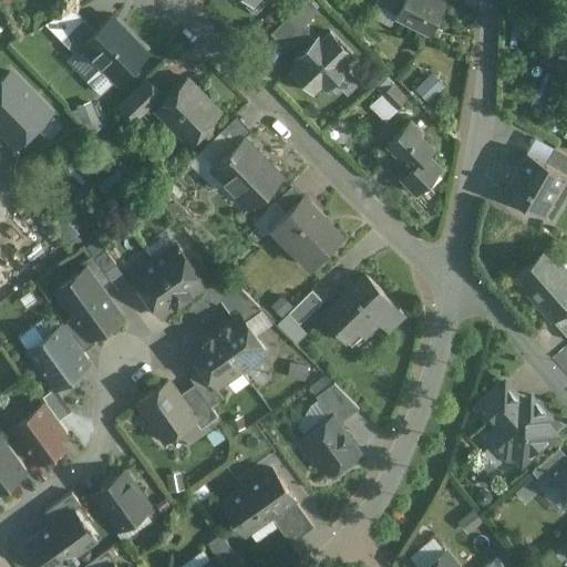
[(353,4),(348,0),(331,0),(346,13),(353,4)]
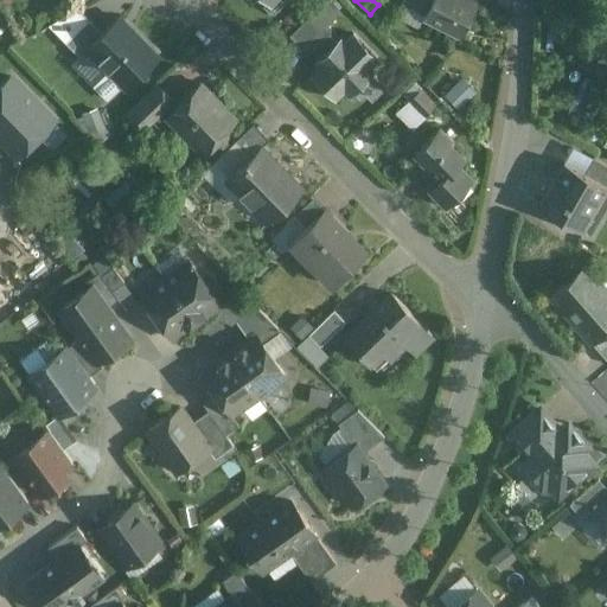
[(402,0),(402,2),(426,14),(423,18),(460,34),(477,1),(474,0),(402,0)]
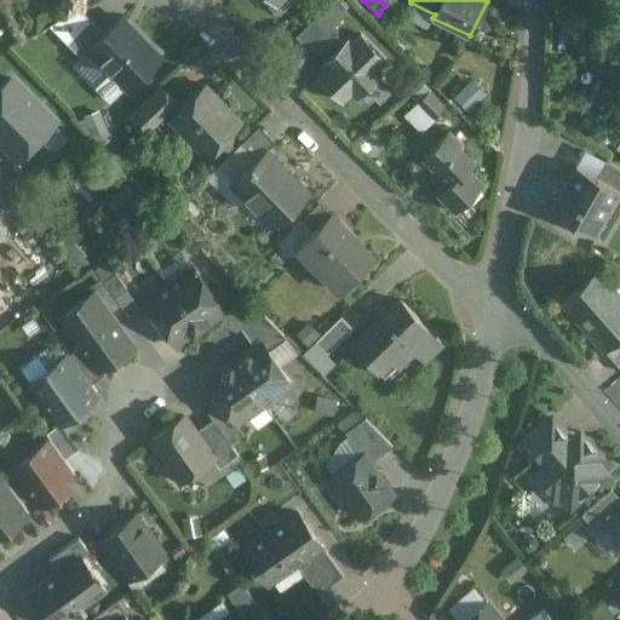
[(331,3),(294,38),(306,51),(316,51),(325,61),(343,44),(334,36),(334,28),(333,26),(343,16),(331,3)]
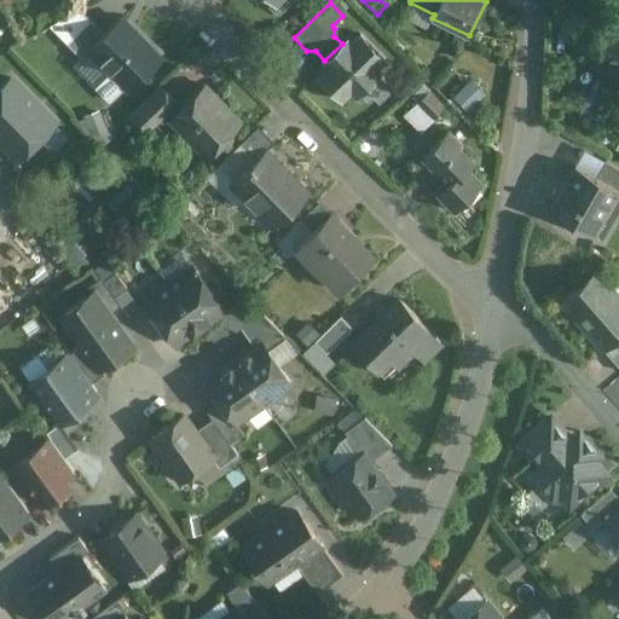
[(80,11),(59,22),(70,34),(63,41),(67,45),(91,22),(80,11)]
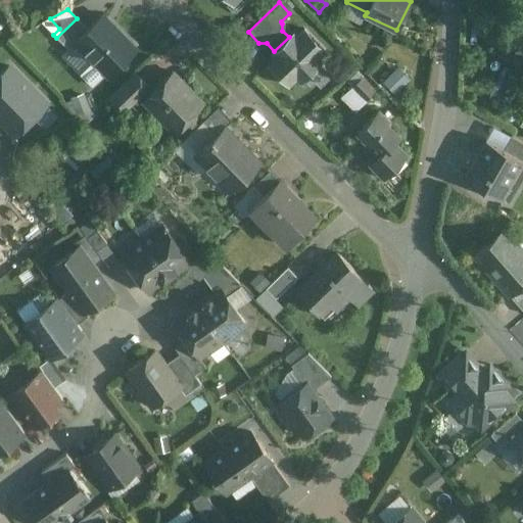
[(134,47),(102,15),(88,30),(75,43),(76,44),(68,51),(62,56),(81,75),(81,76),(92,87),(105,74),(105,75),(134,47)]
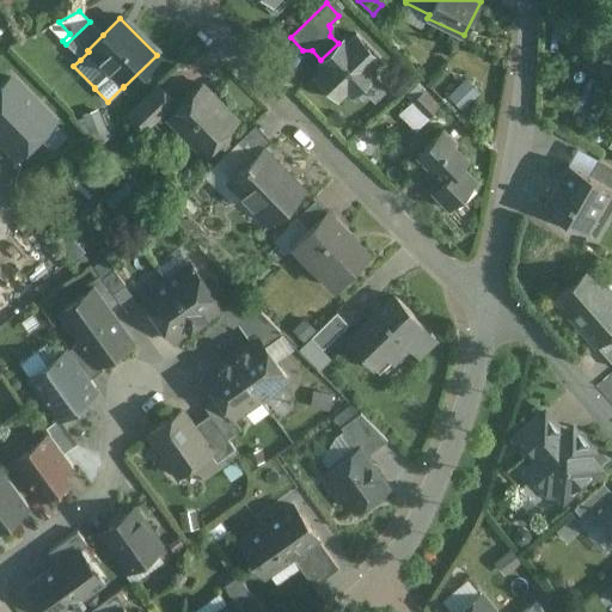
[(90,22),(66,44),(80,60),(89,51),(87,50),(103,35),(90,22)]
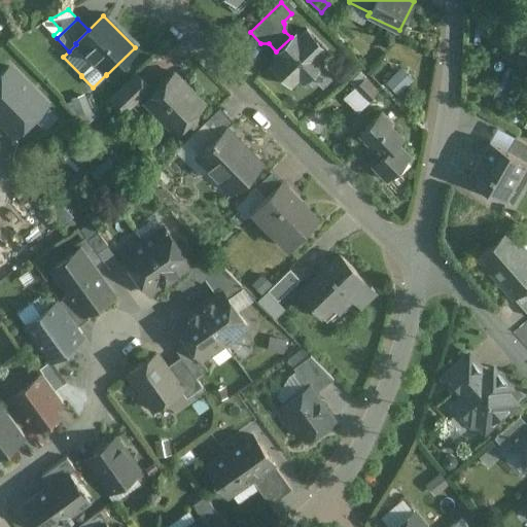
[(276,51),(274,55),(277,58),(270,65),(291,88),(299,80),(303,83),(324,63),(321,59),(328,51),(307,30),(300,37),(295,33),(291,37),(276,51)]
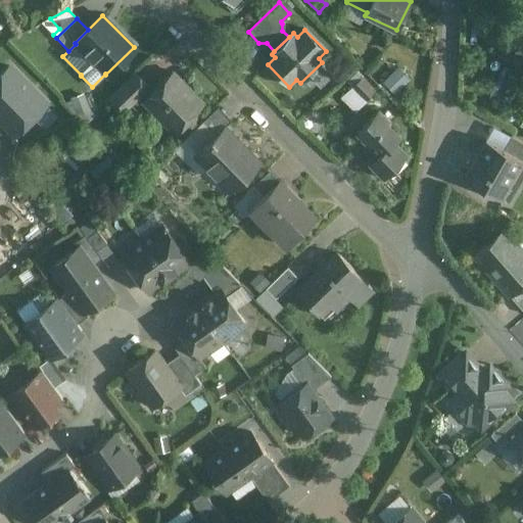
[(0,121),(13,136),(50,101),(10,59),(0,67),(0,121)]
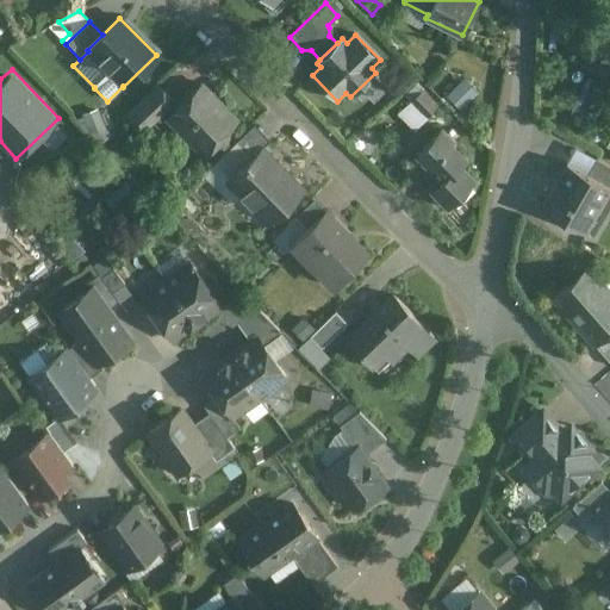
[(447,92),(460,107),(478,92),(465,76),(447,92)]
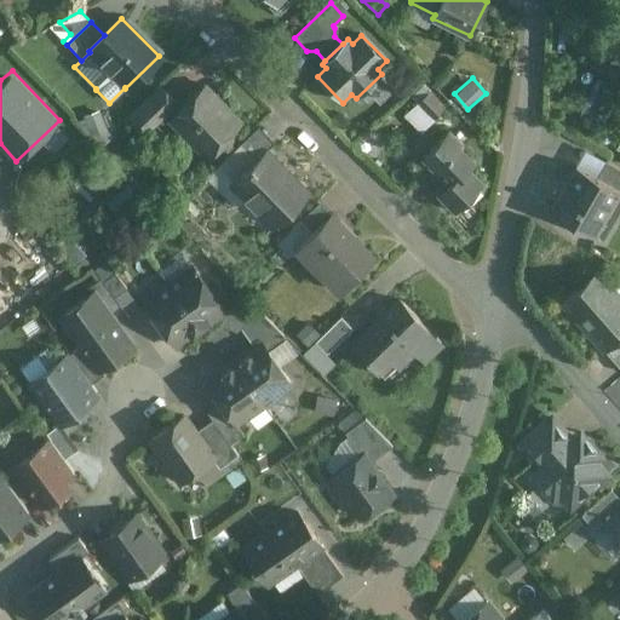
[(240,124),(204,87),(171,120),(207,156),(240,124)]
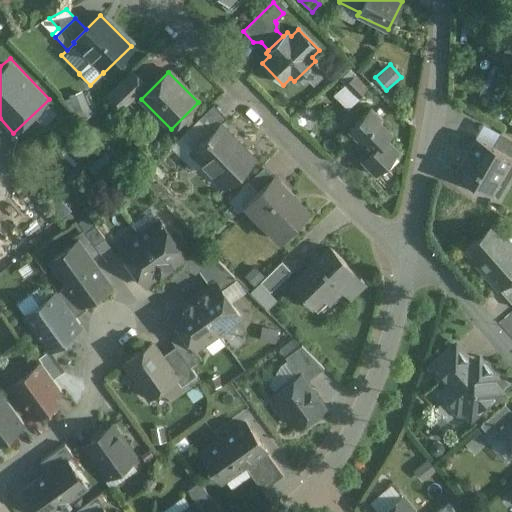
[(133,74),(108,97),(121,110),(145,86),(133,74)]
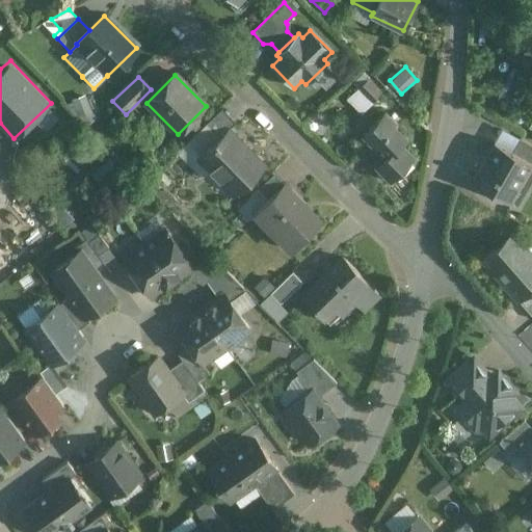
[(380,92),(369,79),(358,89),(370,102),(380,92)]
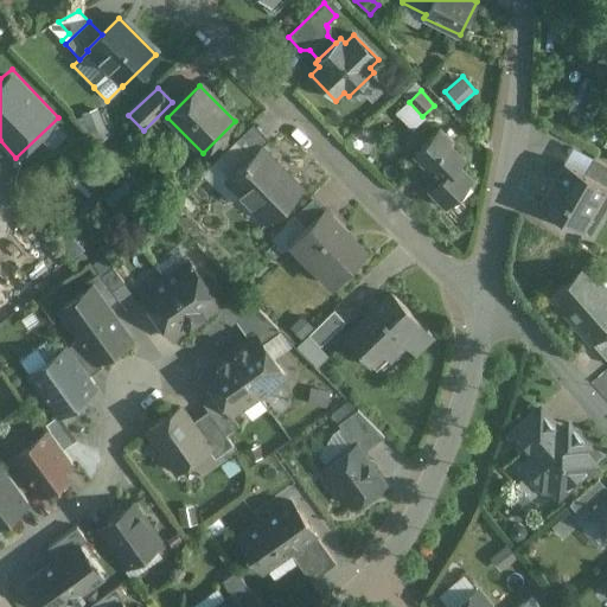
[(251,126),(235,141),(251,158),(262,148),(267,142),(251,126)]
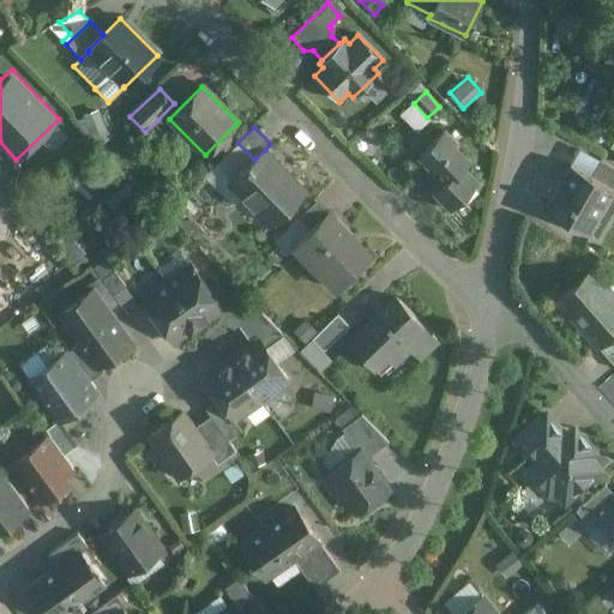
[(457,144),(445,131),(419,156),(445,182),(435,193),(450,208),(476,181),(463,168),(470,161),(455,146),(457,144)]
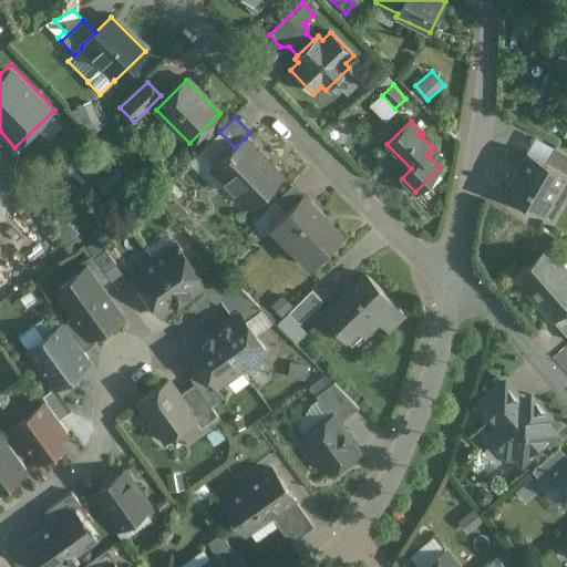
[(219,132),(199,153),(214,167),(235,147),(219,132)]
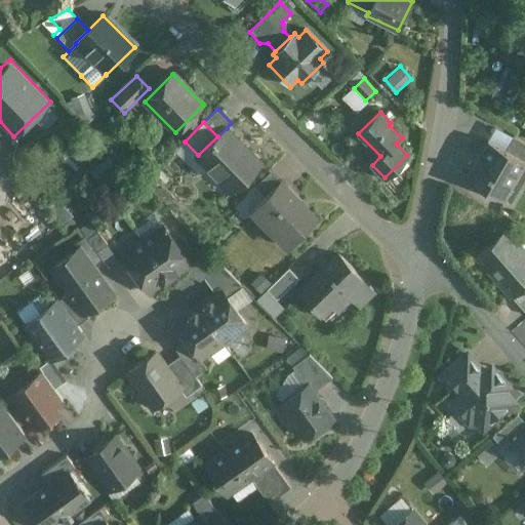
[(515,137),(496,127),(488,140),(507,152),(515,137)]
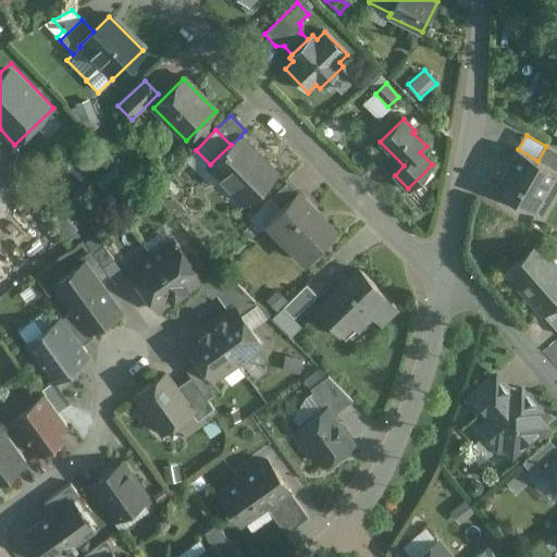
[(277,174),(240,136),(231,145),(210,164),(208,166),(245,205),(277,174)]
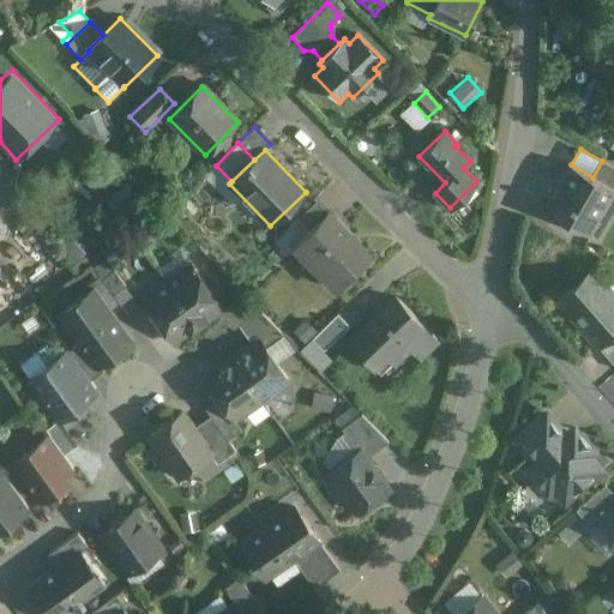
[(613,168),(602,161),(593,178),(613,188),(613,168)]
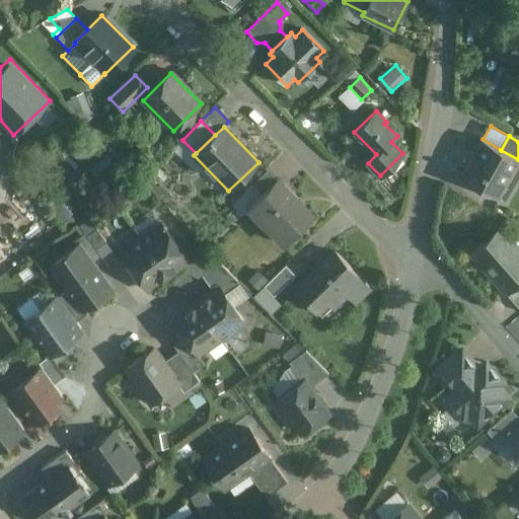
[(483,139),(461,176),(499,199),(518,164),(518,159),(501,150),(483,139)]
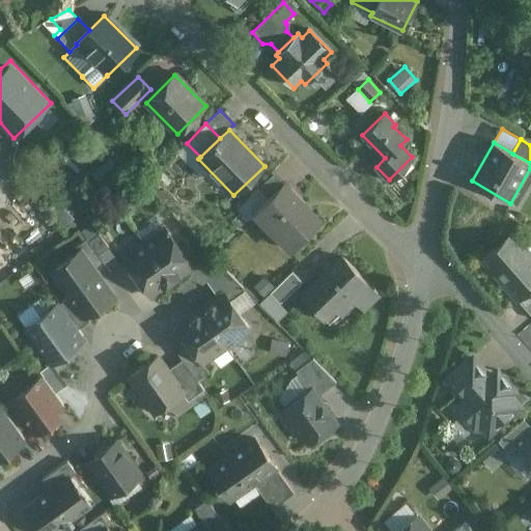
[(273,174),(258,189),(269,199),(283,185),(273,174)]
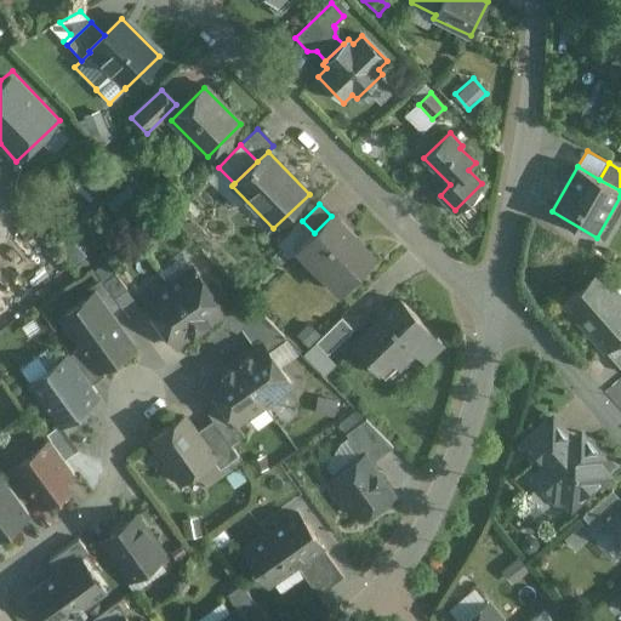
[(374,260),(331,216),(314,233),(300,248),(301,248),(296,252),(336,292),(340,288),(342,290),(374,260)]
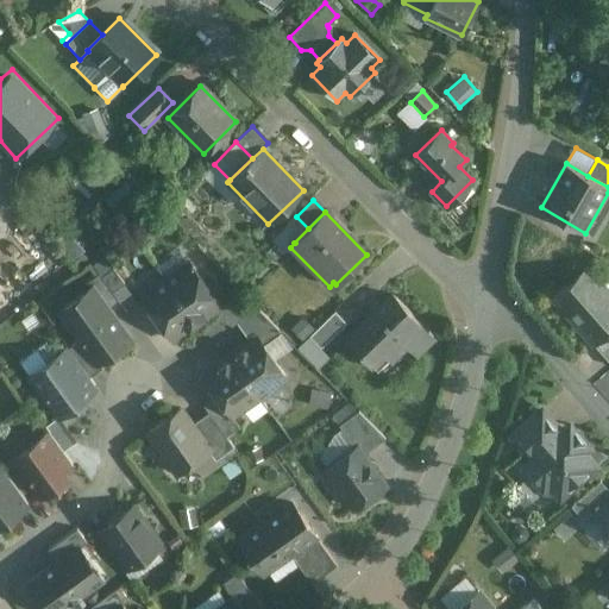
[(296,217),(271,240),(284,253),(290,248),(295,243),(294,243),(308,228),(296,217)]
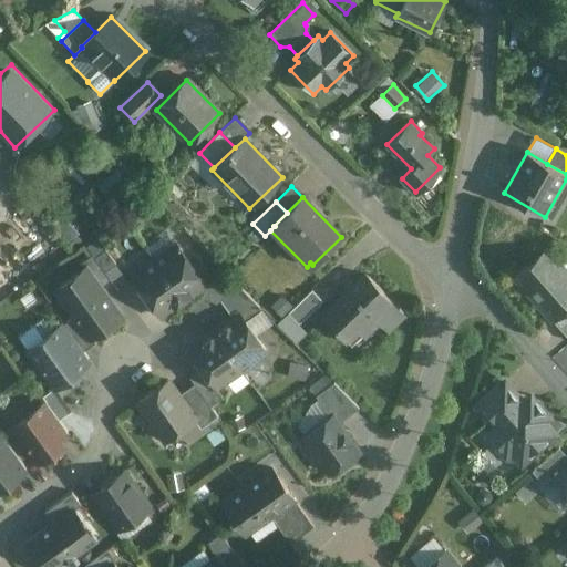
[(205,285),(176,244),(154,260),(183,300),(196,291),(205,285)]
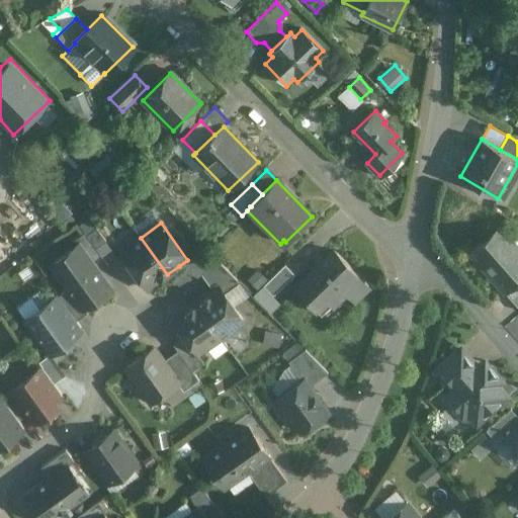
[(517,280),(517,246),(500,225),(470,251),(506,291),(517,280)]
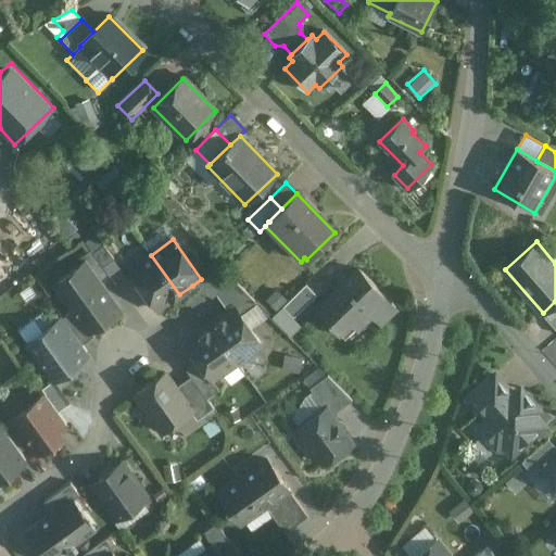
[(103,267),(90,250),(79,258),(87,268),(88,268),(99,283),(110,276),(103,267)]
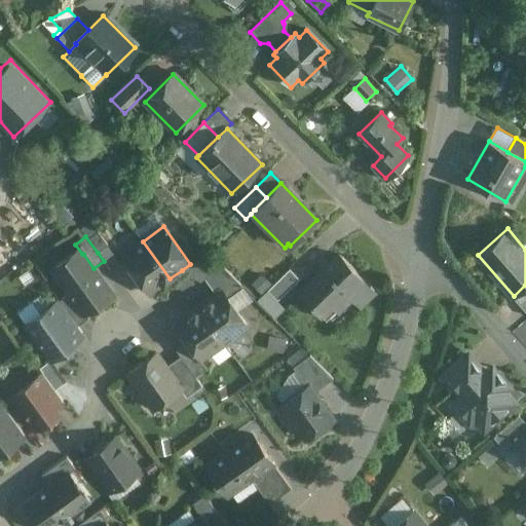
[(143,241),(121,256),(148,294),(170,278),(143,241)]
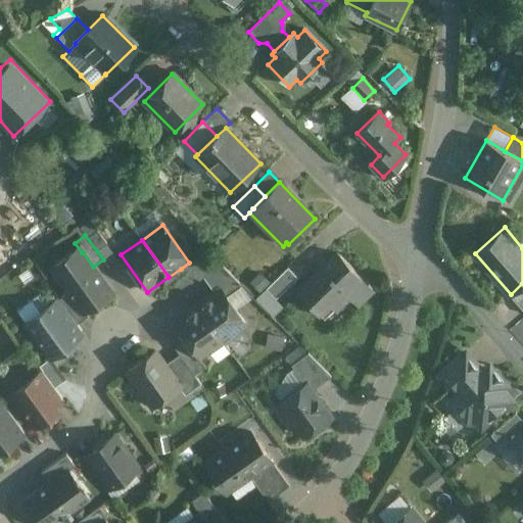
[(106,244),(97,251),(103,259),(108,267),(117,259),(106,244)]
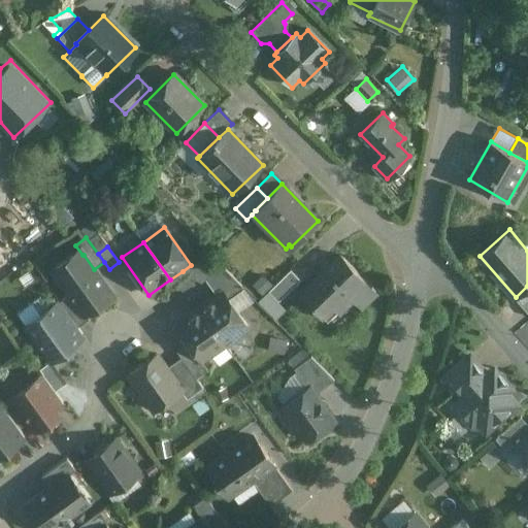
[(94,269),(84,255),(83,255),(55,274),(69,295),(84,316),(85,315),(112,295),(94,269)]
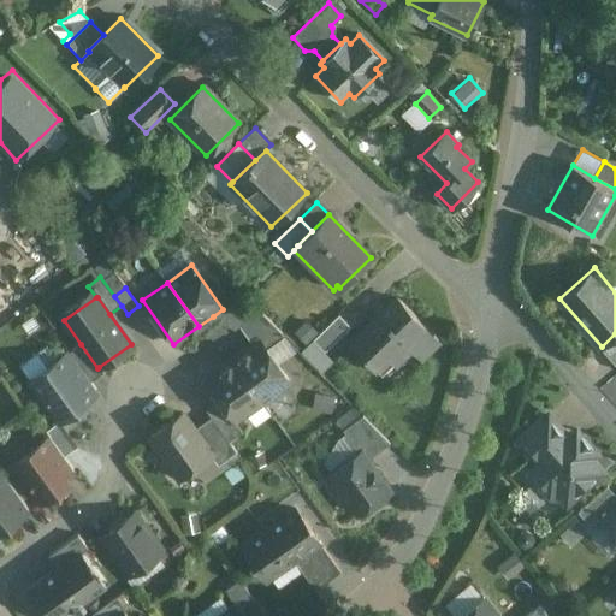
[(398,300),(353,344),(381,374),(410,348),(421,359),(438,342),(398,300)]
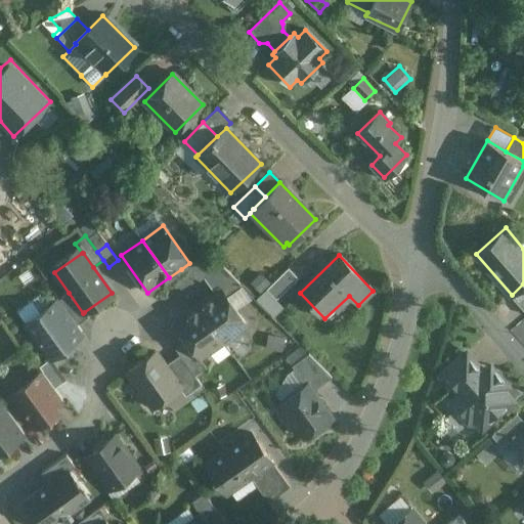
[(211,272),(204,262),(195,259),(189,263),(181,269),(184,273),(200,280),(204,278),(211,272)]
